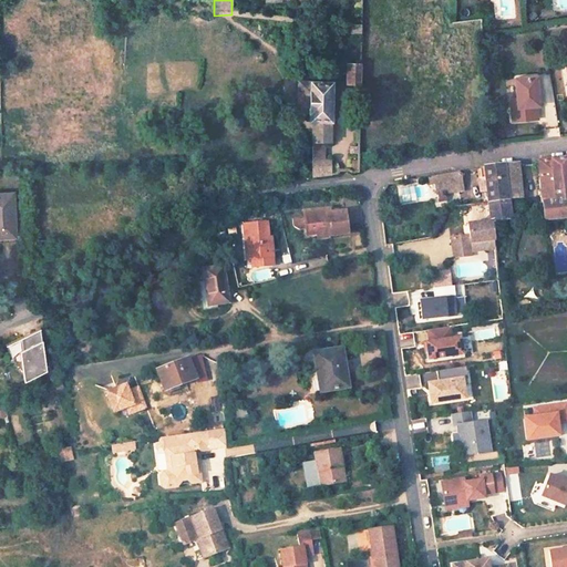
[(349,62),(348,82),(360,83),(361,62),(349,62)]
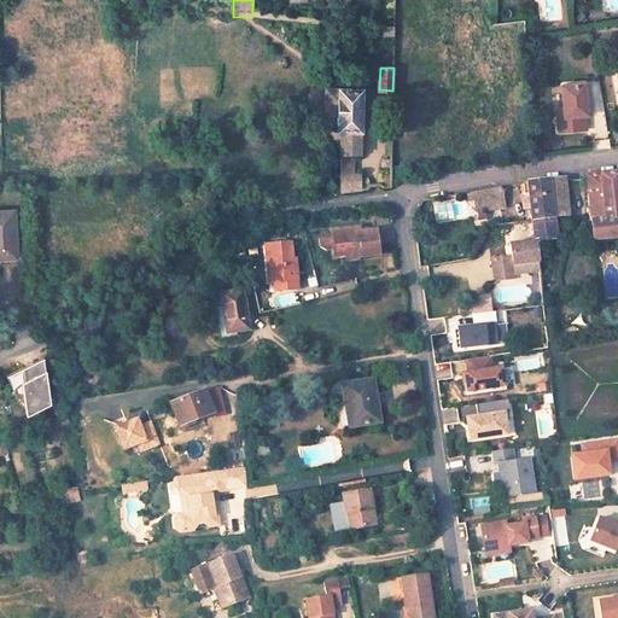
[(561,87),(564,109),(565,118),(559,118),(560,134),(587,132),(586,116),(589,116),(586,83),(561,87)]
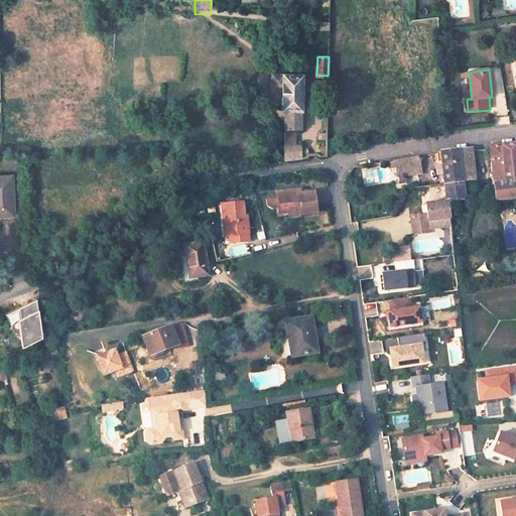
[(270,96),(282,96),(282,73),(271,72),(270,96)]
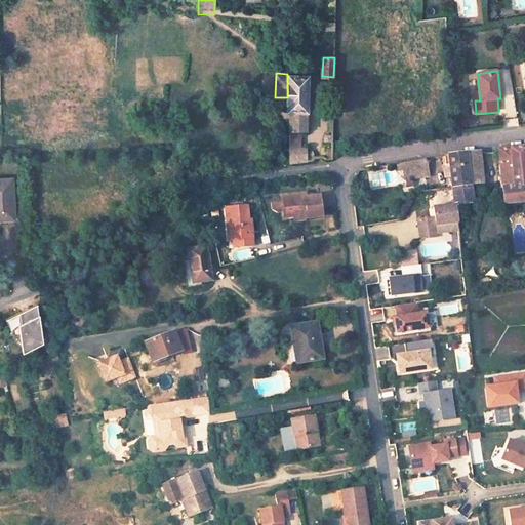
[(299,130),(306,131),(308,75),(287,74),(287,97),(286,111),(289,112),(289,129),(299,130)]
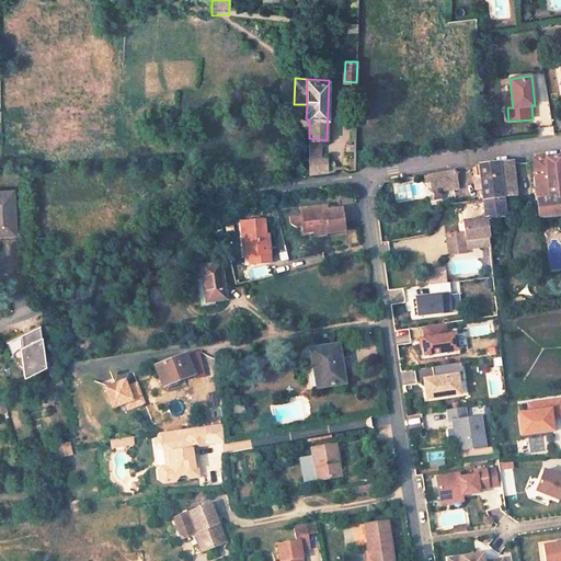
[(507,107),(513,107),(512,99),(504,100),(505,109),(507,107)]
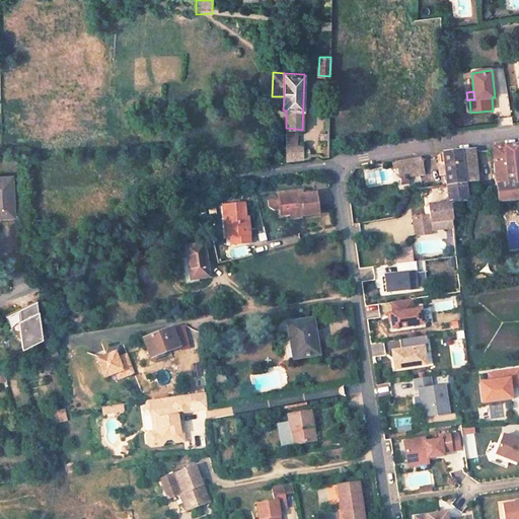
[(287,147),(296,146),(296,129),(286,128),(287,147)]
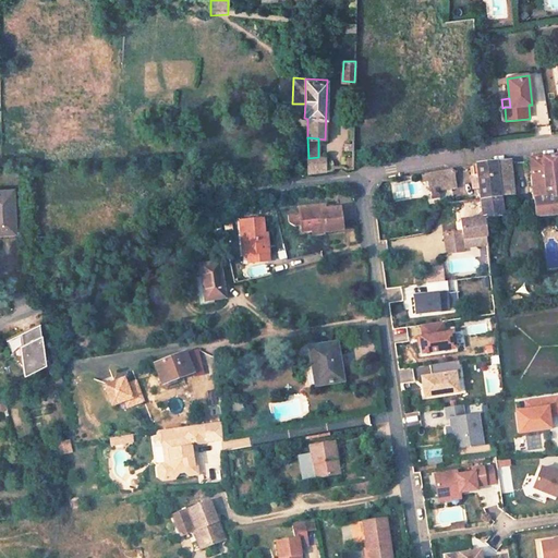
[(557,153),(543,155),(547,198),(557,196),(557,153)]
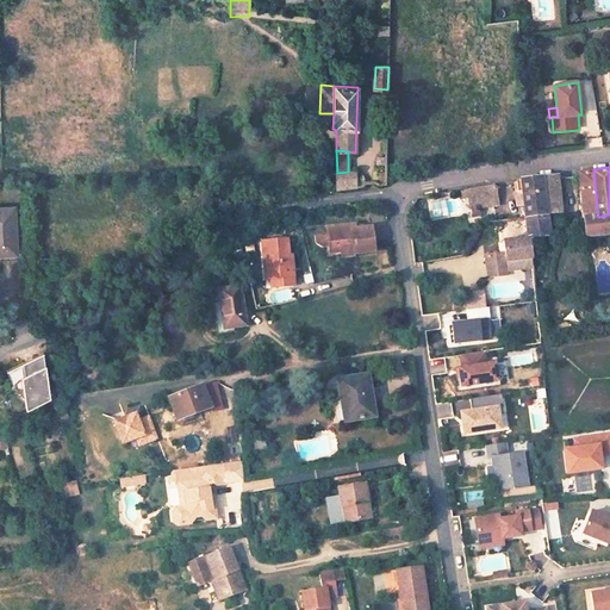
[(580,172),(586,235),(609,231),(609,215),(598,217),(593,169),(580,172)]
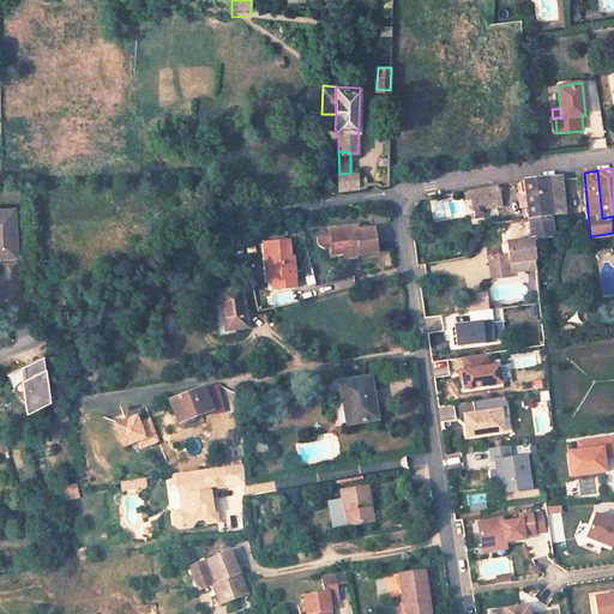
[(359,190),(357,172),(350,173),(339,174),(339,191),(344,191),(359,190)]
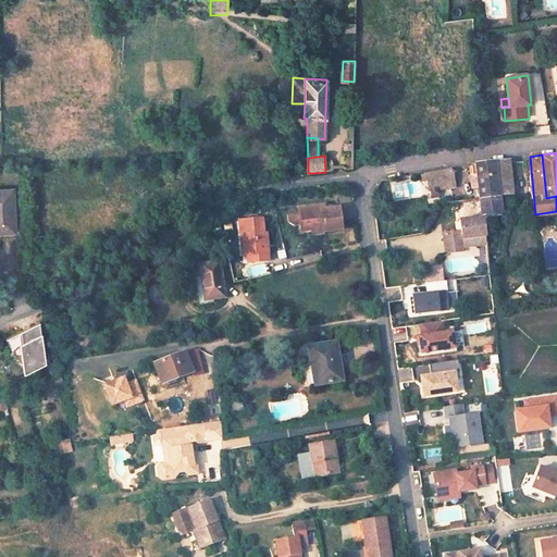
[(498,177),(512,176),(510,159),(497,161),(498,177)]
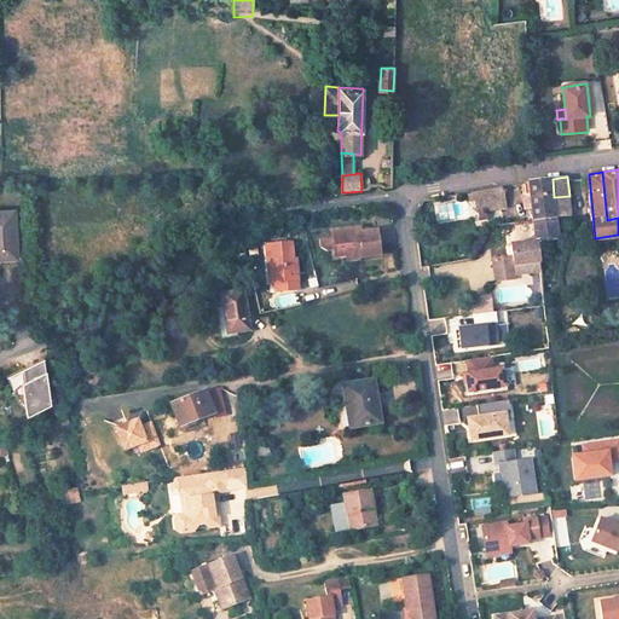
[(553,179),(530,181),(534,219),(556,217),(556,214),(554,197),(553,179)]
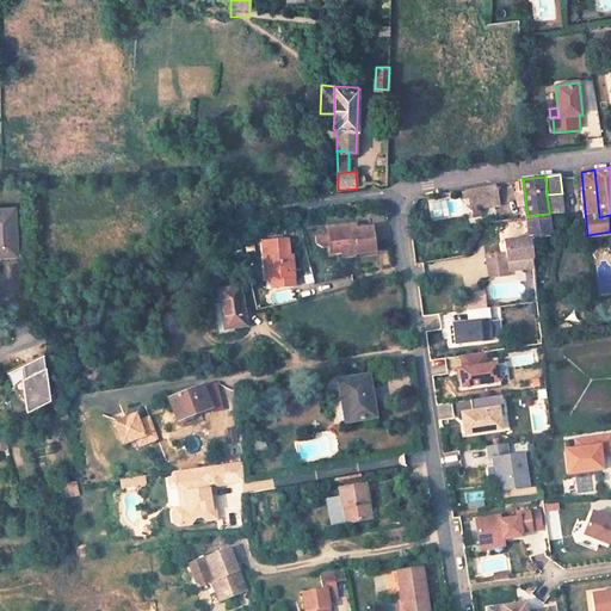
[(471,208),(499,203),(497,184),(462,189),(463,196),(470,195),(471,208)]
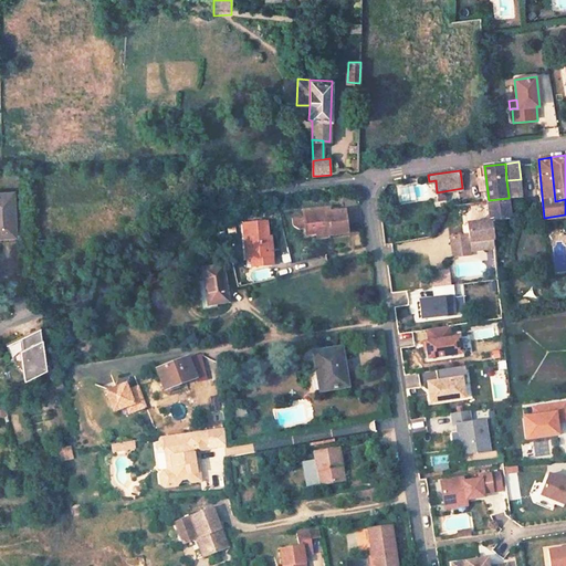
[(509,196),(522,196),(521,179),(506,180),(509,196)]
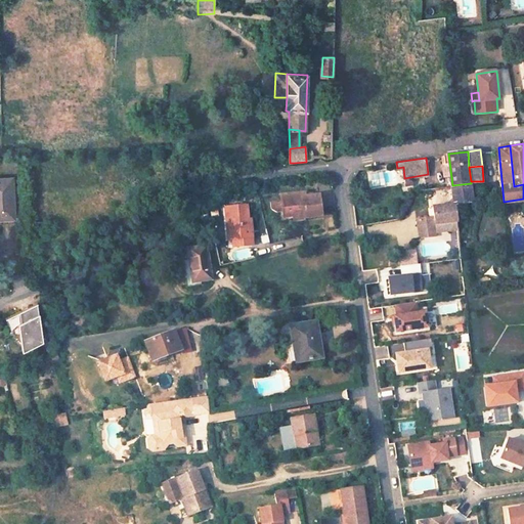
[(13,177),(0,177),(0,217),(15,217),(13,177)]
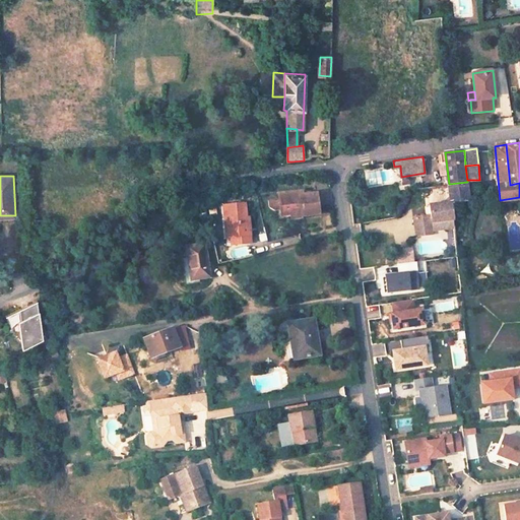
[(449,184),(451,198),(468,196),(467,182),(449,184)]
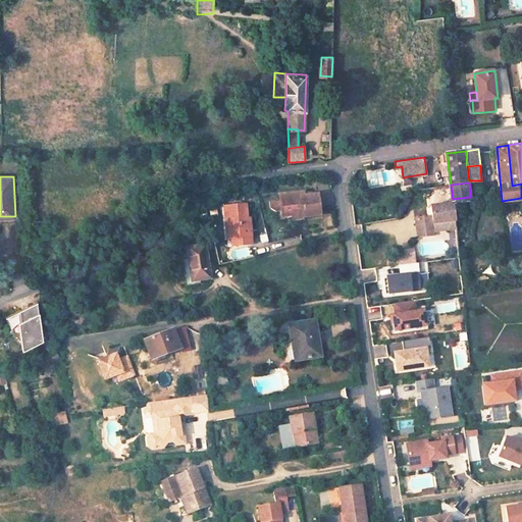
[(301,192),(277,195),(270,196),(267,199),(269,209),(272,211),(279,210),(280,214),(295,212),(294,209),(301,208),(302,214),(321,211),(318,192),(301,194),(301,192)]
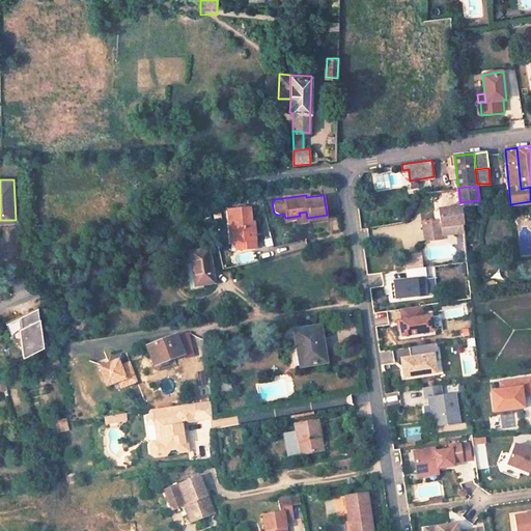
[(460,202),(437,206),(439,218),(421,220),(424,238),(441,234),(441,233),(439,223),(463,220),(460,202)]
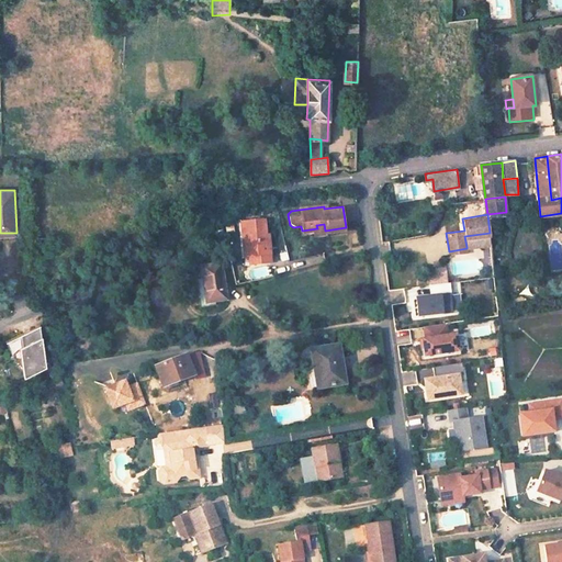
[(261,222),(240,226),(245,253),(251,251),(253,258),(255,267),(273,263),(269,243),(266,243),(261,222)]
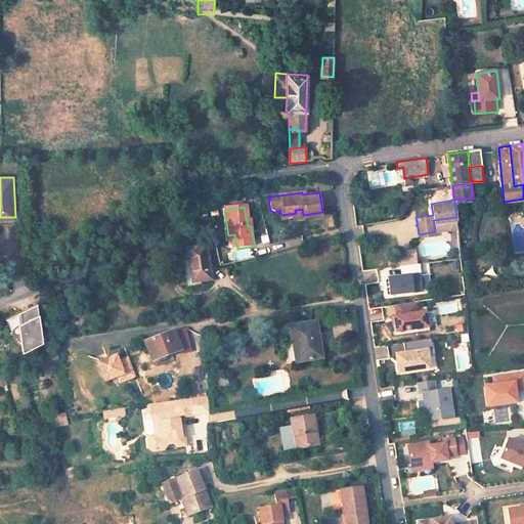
[(433,220),(435,230),(459,226),(456,217),(433,220)]
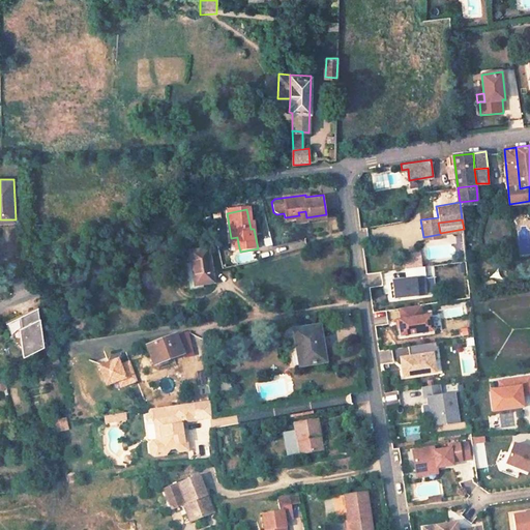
[(215,282),(210,245),(190,248),(196,285),(215,282)]
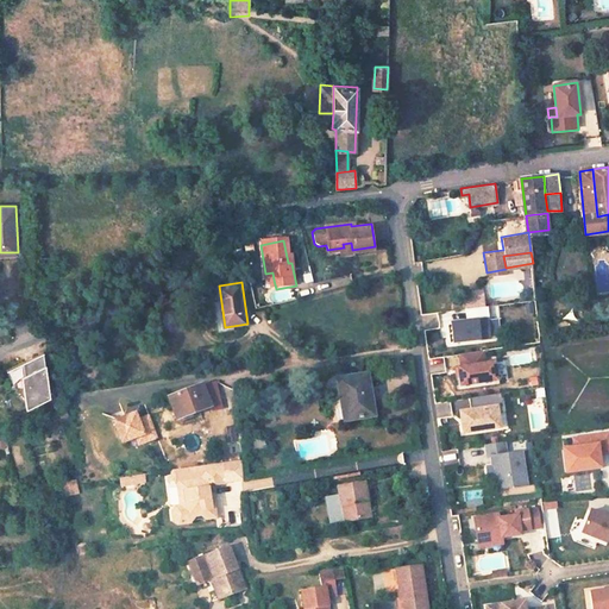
[(489,305),(466,308),(469,320),(452,322),(456,341),(493,336),(489,318),(491,318),(489,305)]
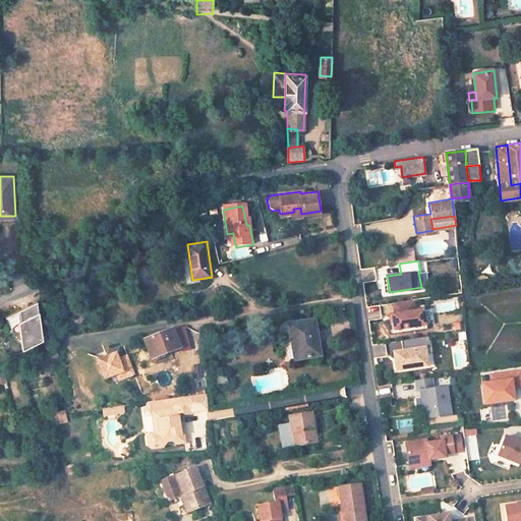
[(476,271),(482,279),(491,273),(485,265),(476,271)]
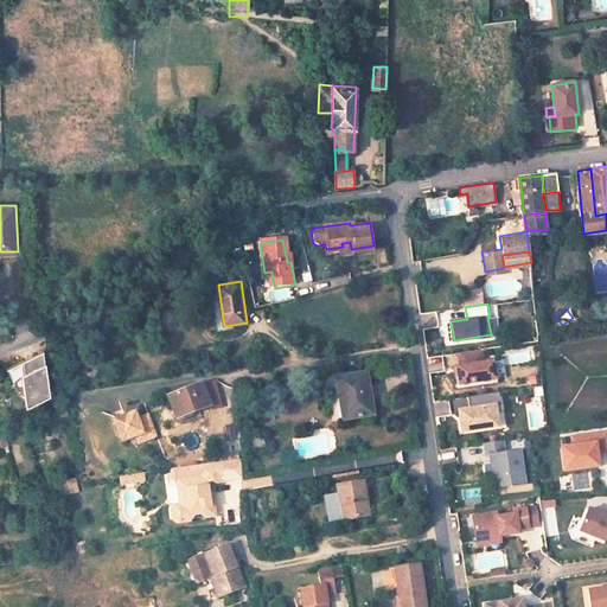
[(483,350),(459,353),(461,366),(458,366),(460,384),(496,379),(493,362),(484,363),(483,350)]
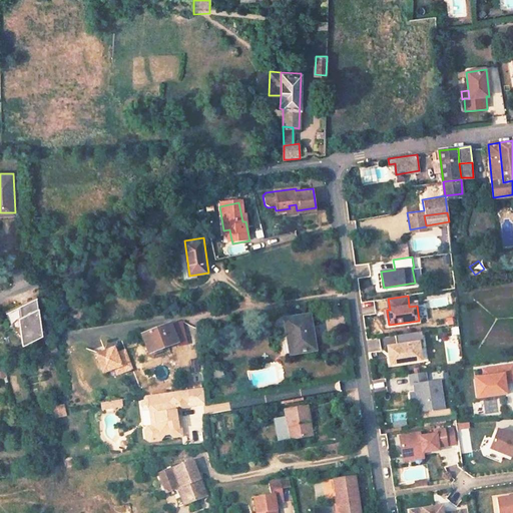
[(38,299),(17,308),(22,346),(43,337),(38,299)]
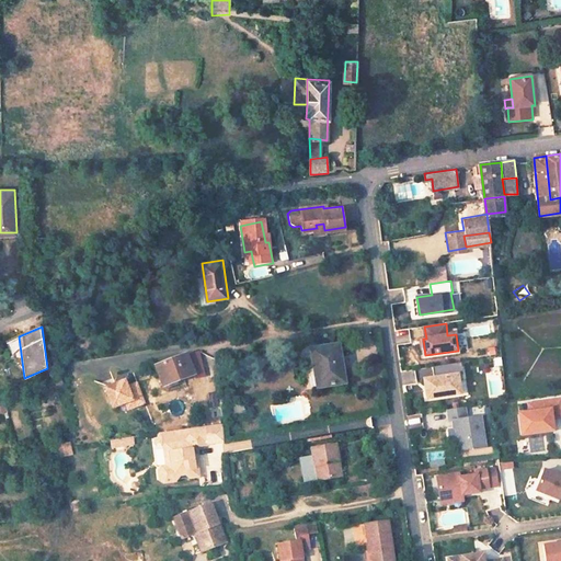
[(24,378),(19,336),(7,342),(23,379),(24,378)]
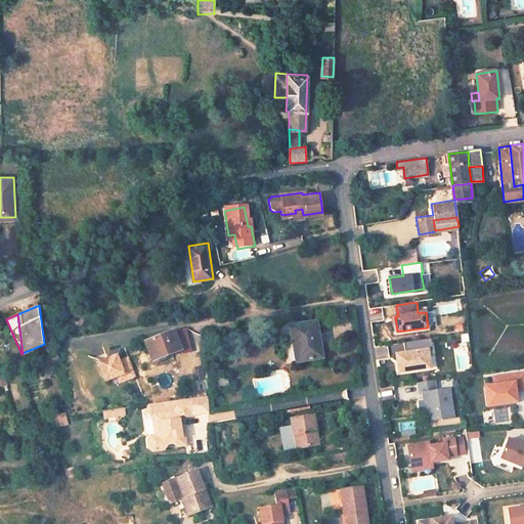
[(316,320),(291,324),(295,360),(319,357),(316,320)]
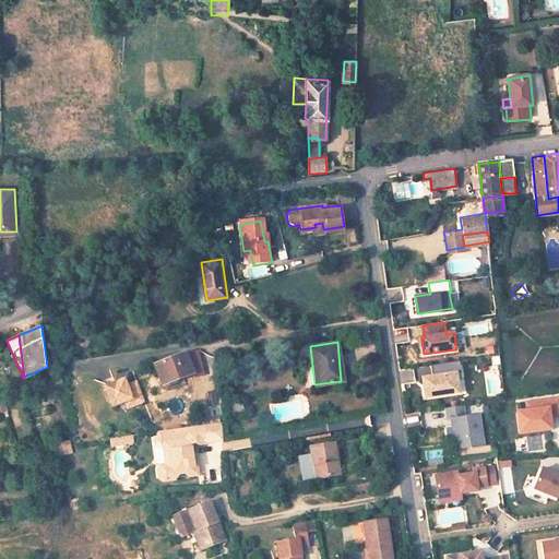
[(182,356),(152,368),(162,387),(182,378),(181,375),(190,371),(182,356)]
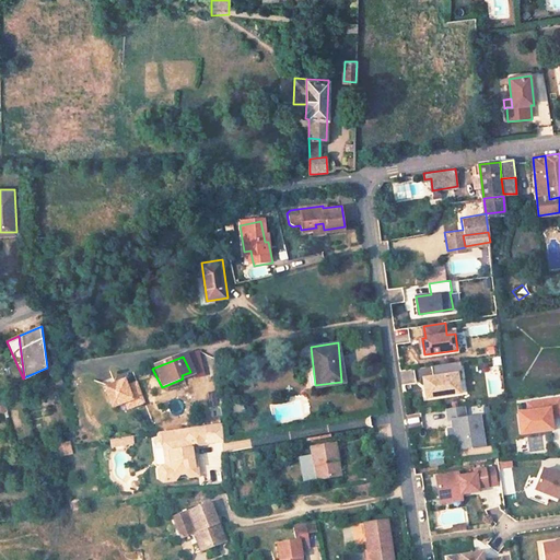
[(462,362),(432,366),(433,377),(423,380),(427,397),(459,393),(457,375),(463,374),(462,362)]
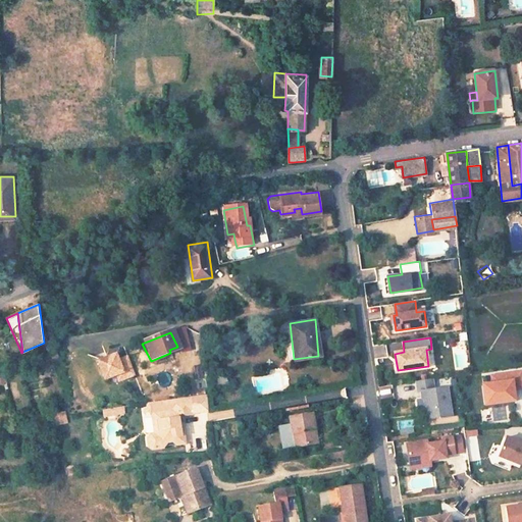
[(113,356),(107,358),(109,364),(115,362),(113,356)]
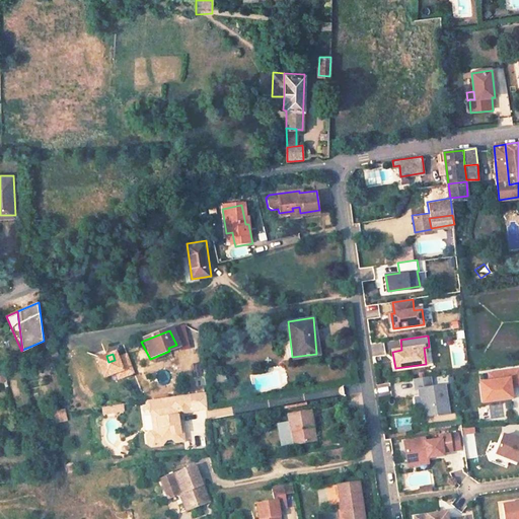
[(133,374),(127,355),(115,360),(108,362),(106,356),(96,360),(102,378),(113,374),(115,380),(133,374)]
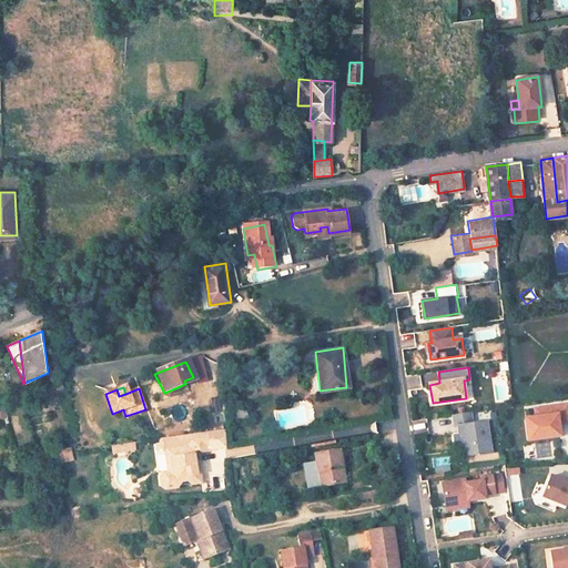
[(554,416),(538,418),(541,440),(563,437),(561,424),(567,423),(567,405),(553,408),(554,416)]
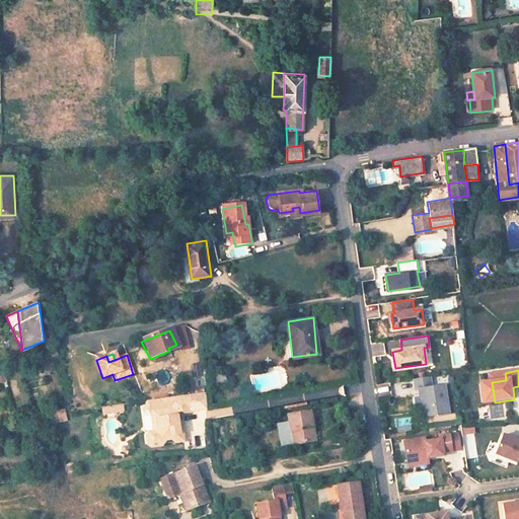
[(430,377),(414,380),(415,390),(418,390),(420,389),(421,396),(424,418),(448,414),(444,386),(431,387),(430,377)]
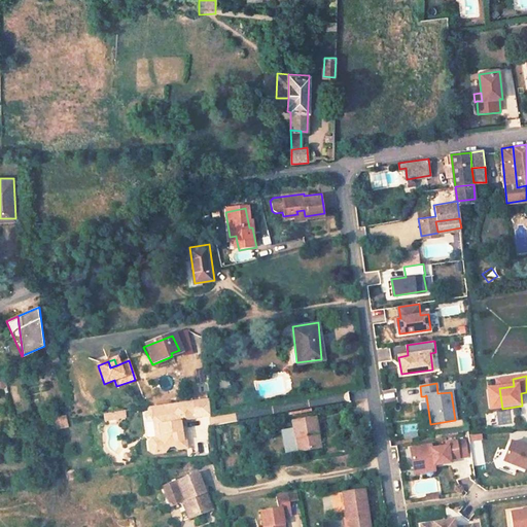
[(195,417),(191,399),(150,406),(148,408),(149,413),(151,415),(152,420),(154,420),(159,423),(161,433),(156,437),(155,437),(151,438),(148,443),(149,450),(153,453),(164,452),(168,446),(173,445),(177,448),(186,447),(184,435),(181,436),(179,425),(179,419),(195,417)]
